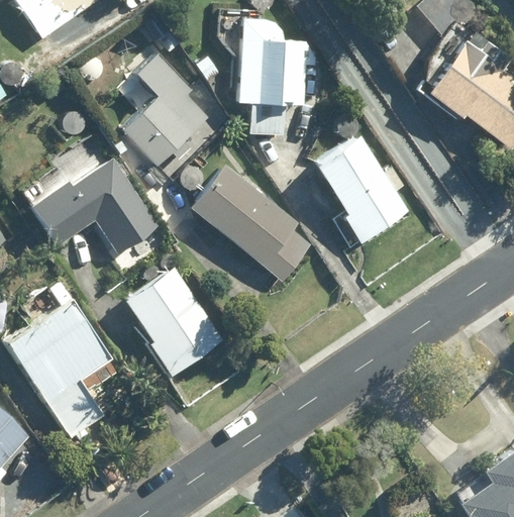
[(19,0),(45,36),(97,0),(19,0)]
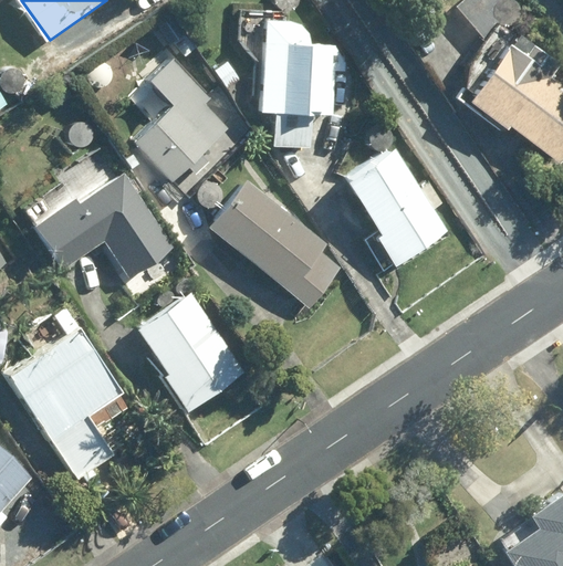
[(302,109),(314,111),(322,111),(324,67),(341,69),(342,59),(331,43),(298,43),(298,31),(289,22),(252,21),(251,106),(267,107),(267,145),(301,147),(302,115),(302,109)]
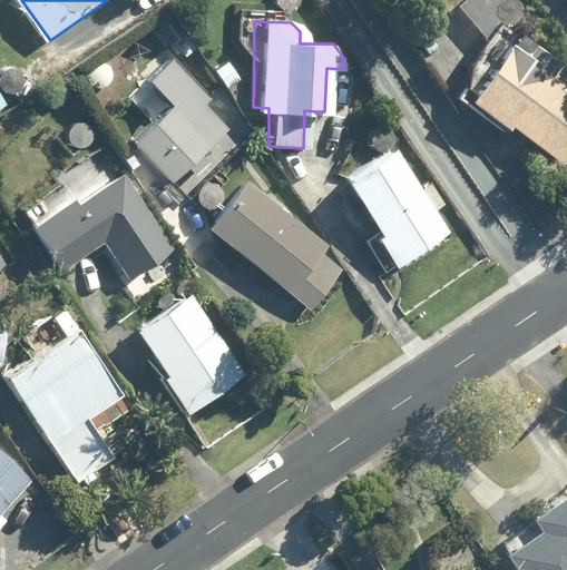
[(526,37),(475,102),(511,130),(515,126),(561,163),(566,156),(566,87),(555,78),(564,67),(526,37)]
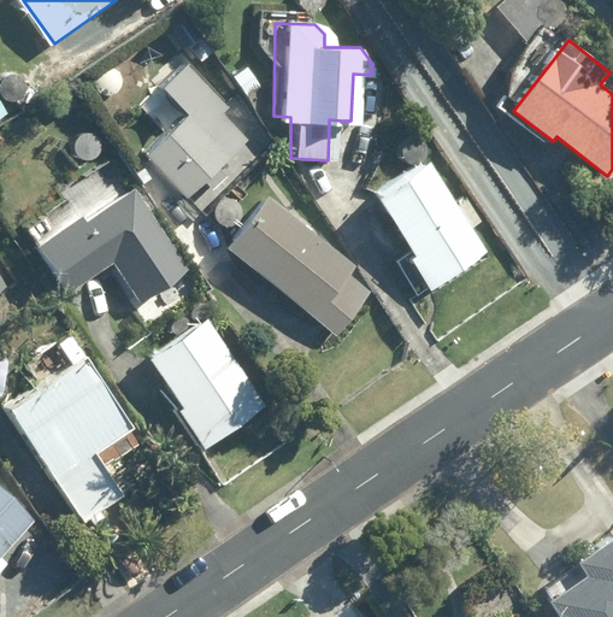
[(108,81),(98,65),(84,75),(96,90),(108,81)]
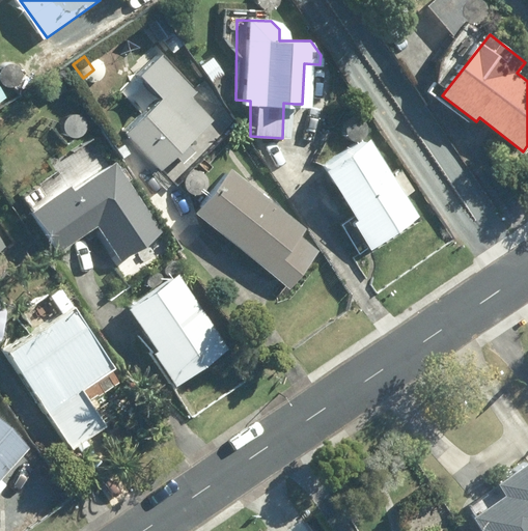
[(190,146),(216,120),(194,98),(198,92),(163,56),(142,78),(163,99),(128,134),(165,171),(178,158),(185,165),(197,154),(190,146)]
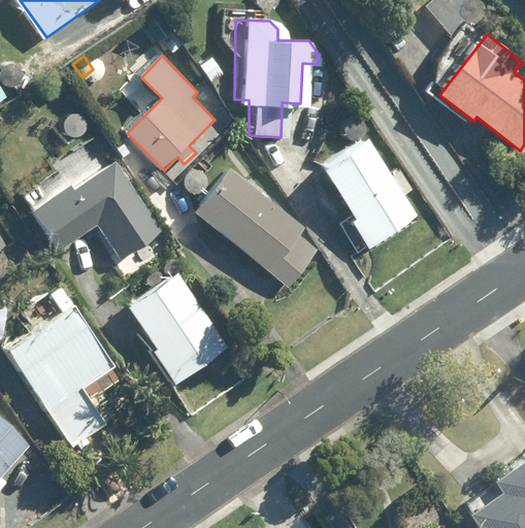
[(217,73),(205,58),(193,66),(204,83),(217,73)]
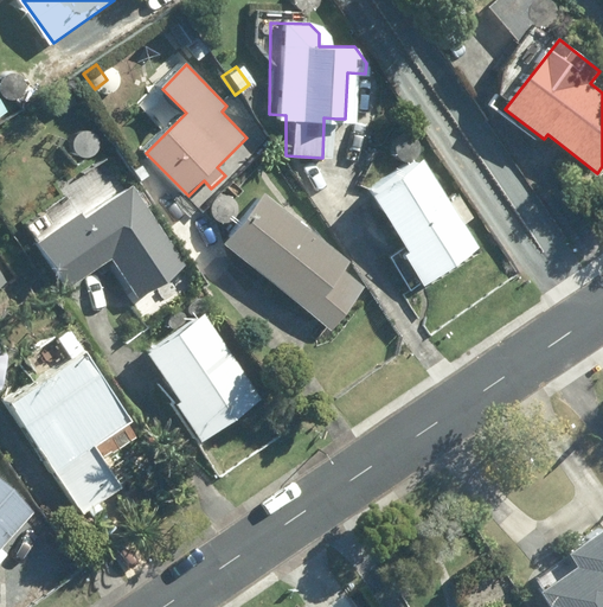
[(424,161),(373,196),(411,253),(408,255),(427,285),(481,250),(424,161)]
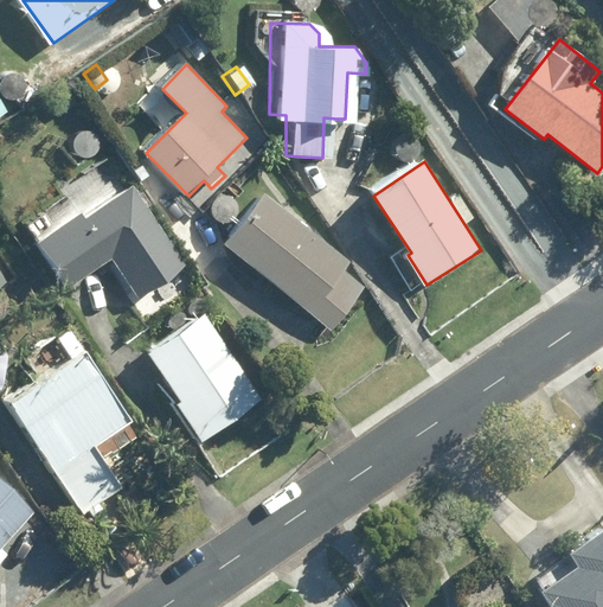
[(154,181),(160,191),(167,187),(162,178),(154,181)]
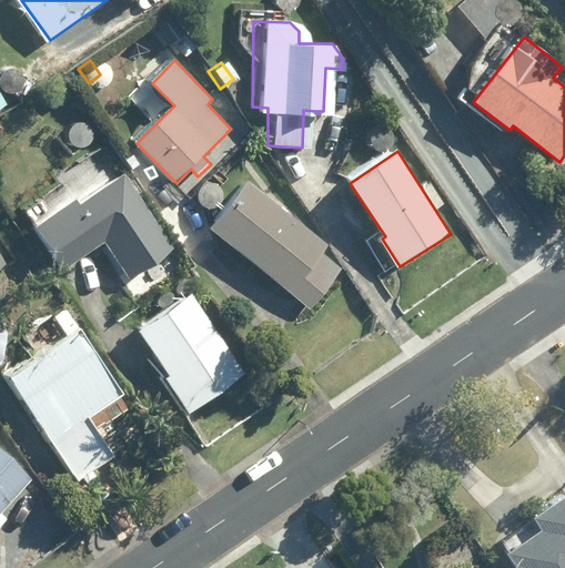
[(173,252),(178,249),(127,178),(42,236),(66,270),(108,240),(141,287),(164,271),(169,279),(184,267),(173,252)]
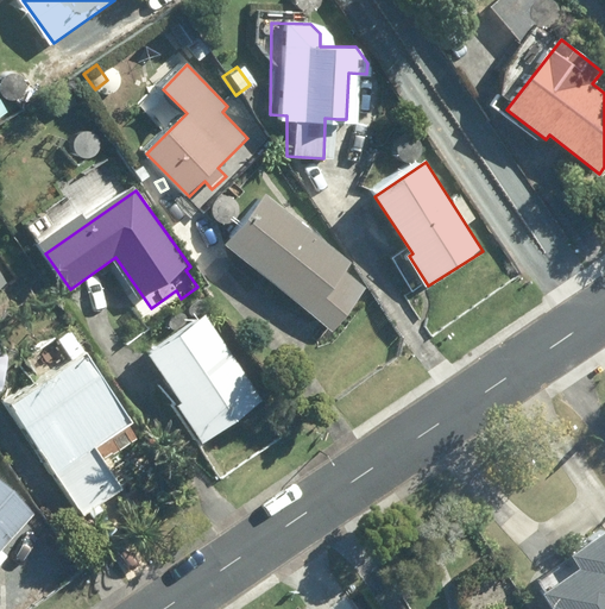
[(227,246),(335,331),(367,288),(345,271),(352,262),(268,195),(227,246)]
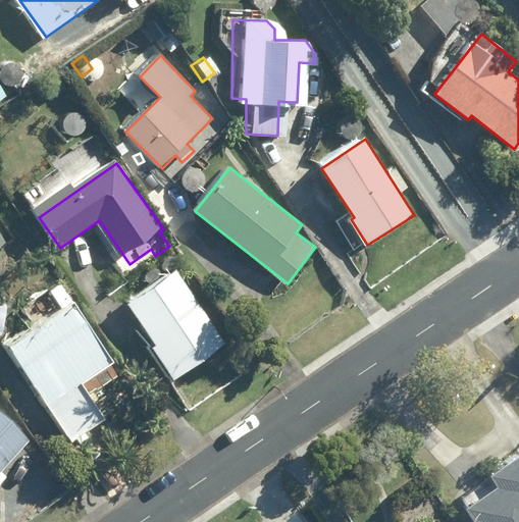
[(0,251),(10,244),(0,228),(0,251)]
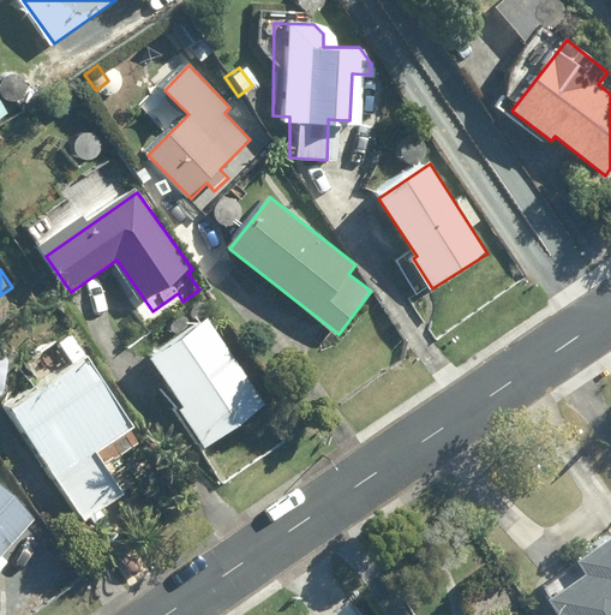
[(150,357),(185,410),(180,413),(203,446),(264,405),(207,318),(150,357)]
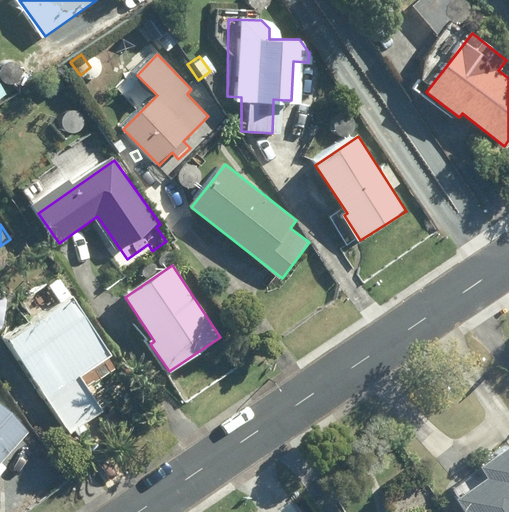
[(49,286),(62,305),(8,340),(71,434),(104,412),(88,388),(117,370),(109,358),(112,356),(61,279),(49,286)]
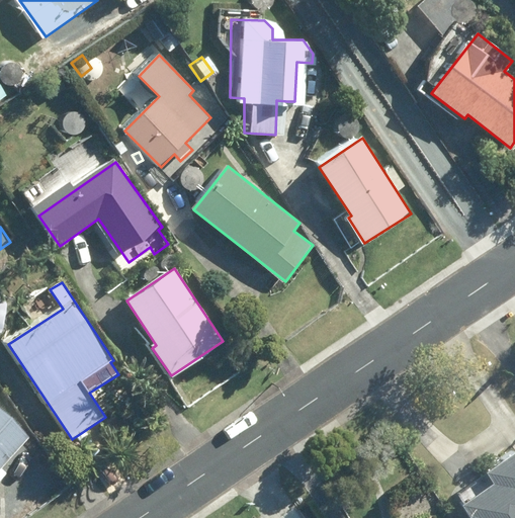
[(0,481),(7,473),(1,468),(28,437),(0,412),(0,481)]
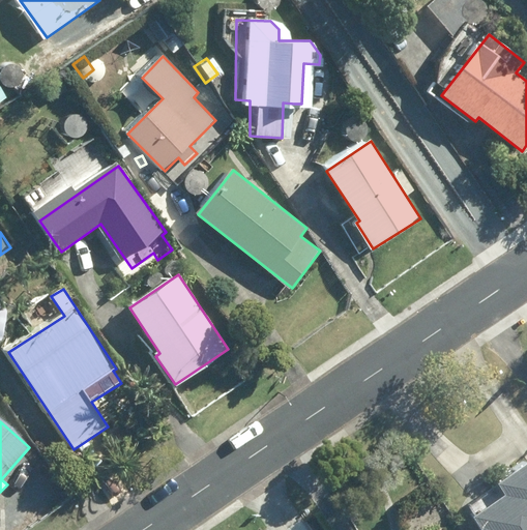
[(127,437),(121,425),(110,433),(117,443),(127,437)]
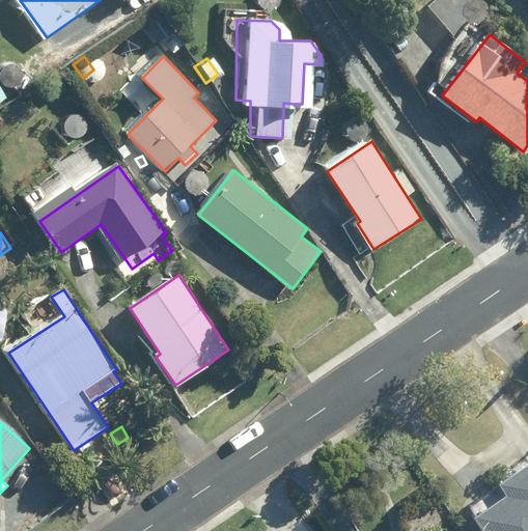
[(527,455),(497,476),(506,490),(473,511),(487,530),(527,530),(527,455)]
